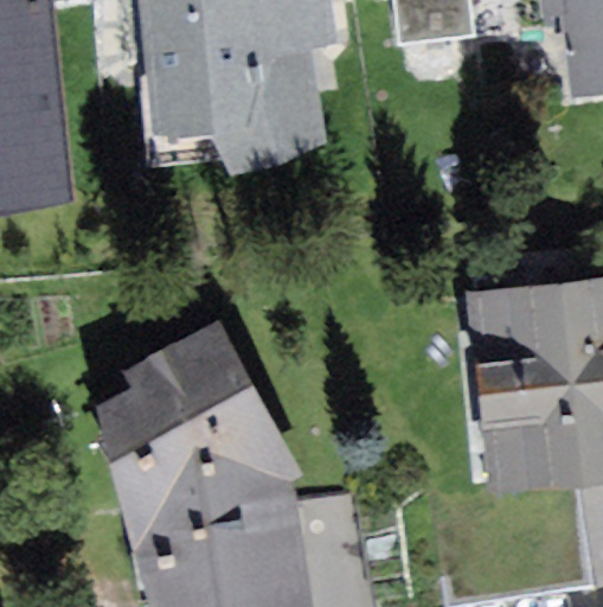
[(138,0),(151,119),(207,117),(228,165),(322,132),(308,39),(338,37),(332,0),(138,0)]
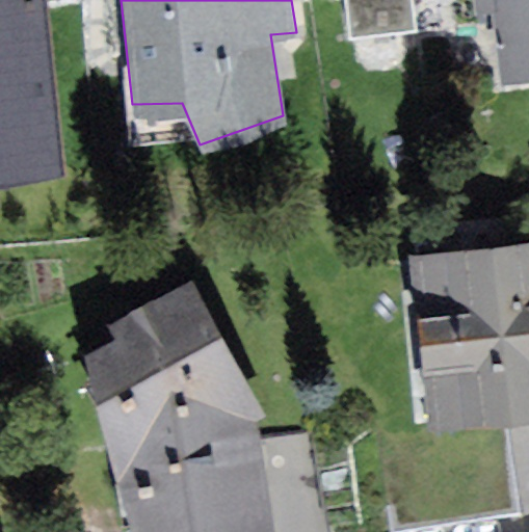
[(344,0),(348,42),(413,36),(408,0),(344,0)]
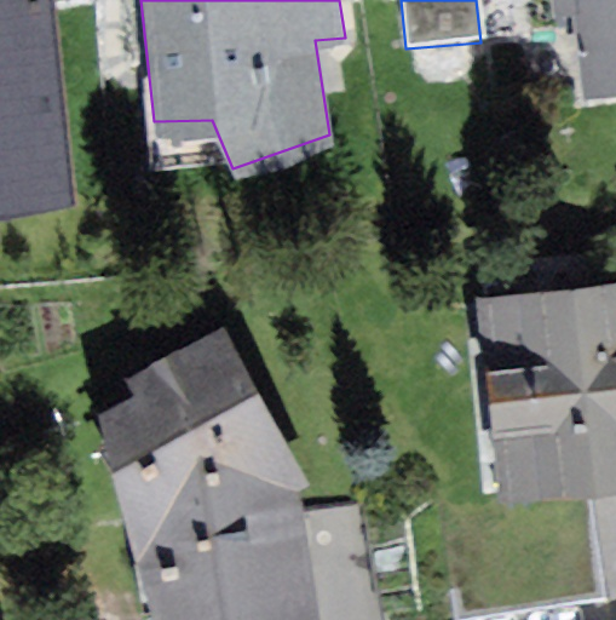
[(589,101),(615,97),(615,0),(546,0),(548,15),(582,12),(589,101)]
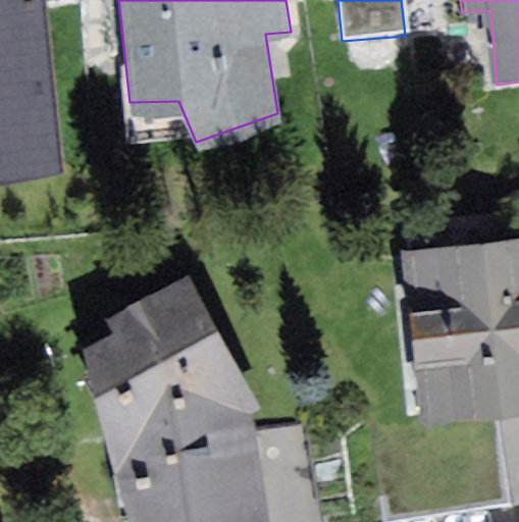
[(0,163),(53,160),(46,58),(0,61),(0,163)]
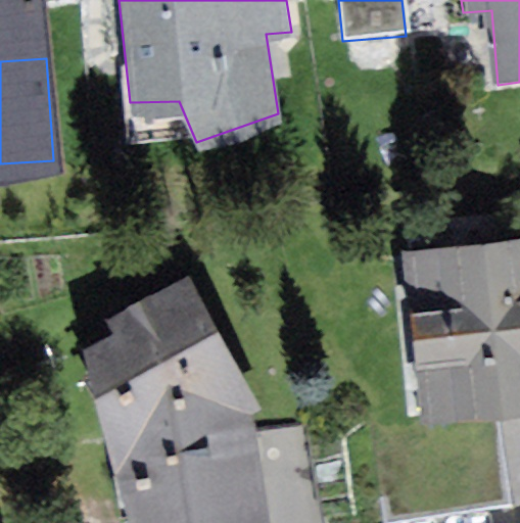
[(519,239),(404,251),(419,411),(519,399),(519,239)]
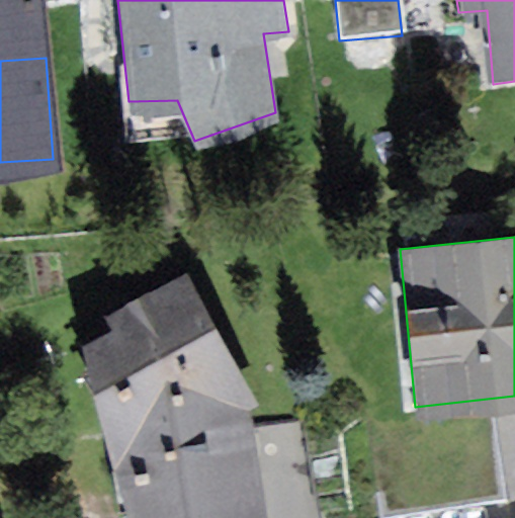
[(130,467),(136,517),(260,517),(248,409),(259,403),(184,272),(79,332),(116,471),(130,467)]
